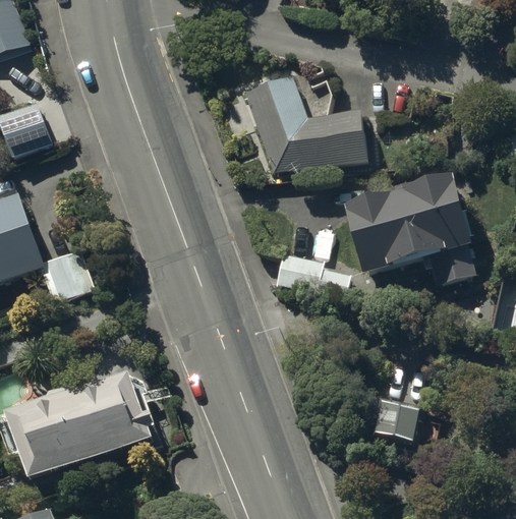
[(290,74),(241,94),(272,172),(364,161),(358,111),(306,117),(290,74)]
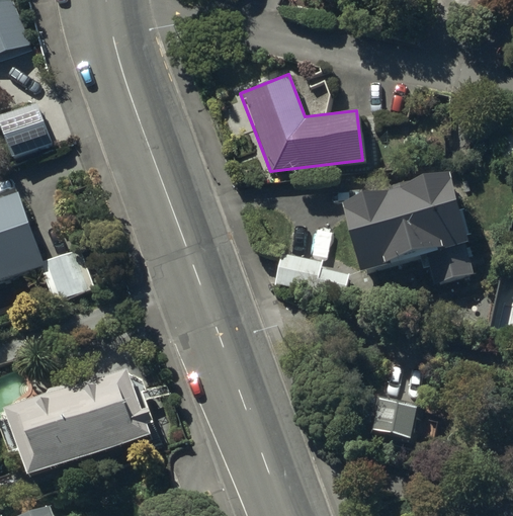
[(36,103),(0,115),(0,122),(11,155),(50,142),(36,103)]
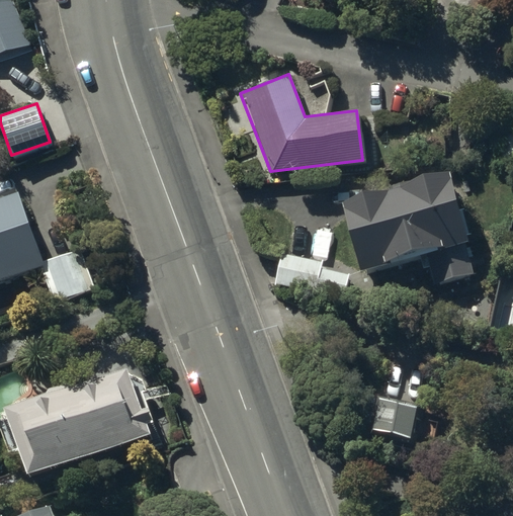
[(341,201),(362,268),(422,249),(433,282),(471,270),(462,244),(471,242),(447,170),(416,180),(415,177),(341,201)]
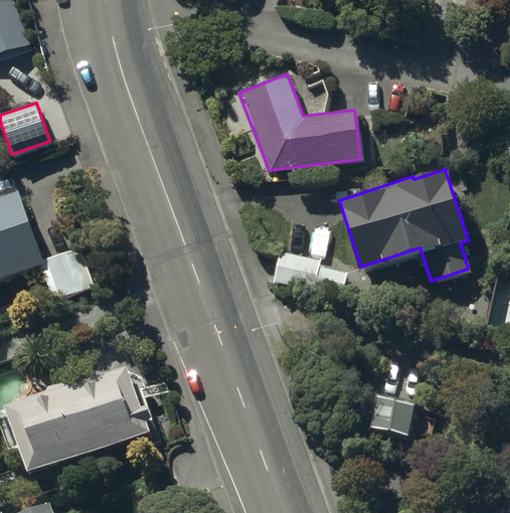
[(0,277),(40,265),(47,284),(54,282),(58,296),(88,286),(74,246),(43,257),(16,186),(0,191),(0,277)]
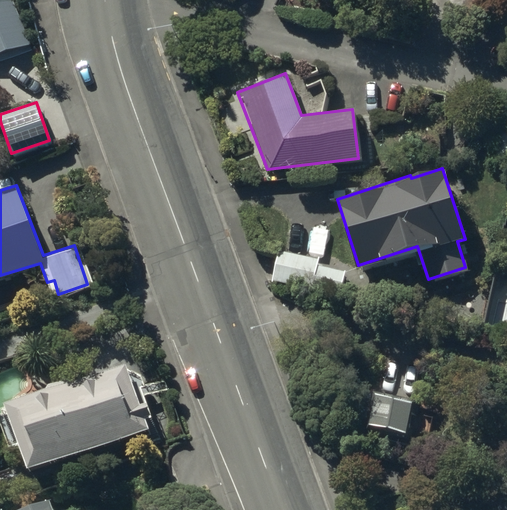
[(277,249),(270,279),(338,294),(343,271),(306,262),(308,255),(277,249)]
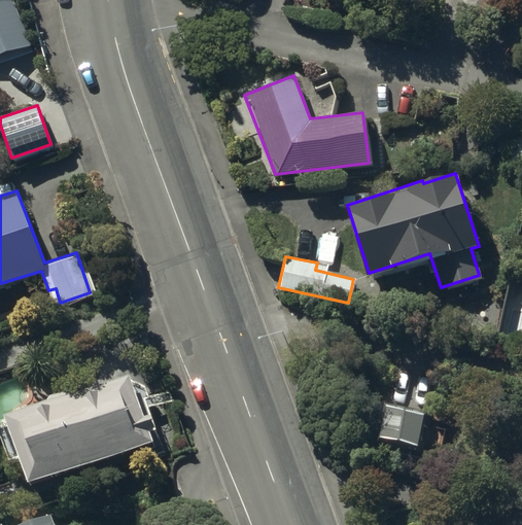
[(9,409),(34,481),(158,442),(153,427),(159,426),(154,413),(150,415),(148,407),(165,401),(162,390),(149,394),(146,385),(135,382),(133,375),(98,386),(96,382),(9,409)]
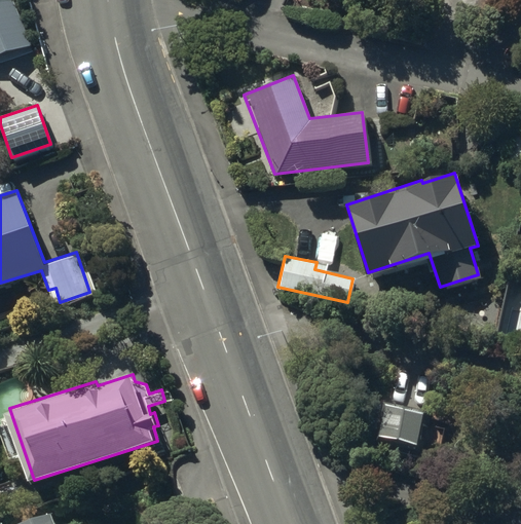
[(386,401),(377,436),(417,445),(425,411),(386,401)]
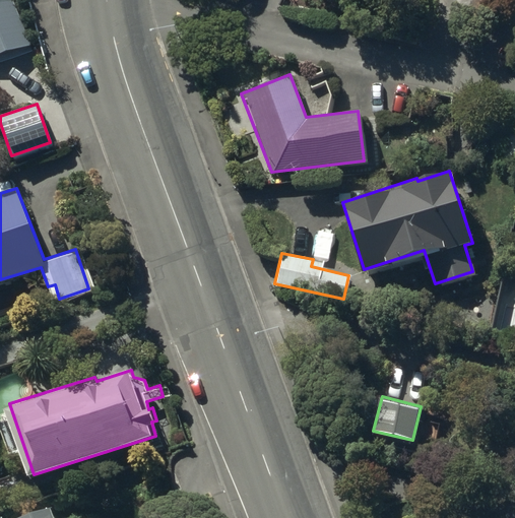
[(56,517),(53,507),(19,517),(56,517)]
